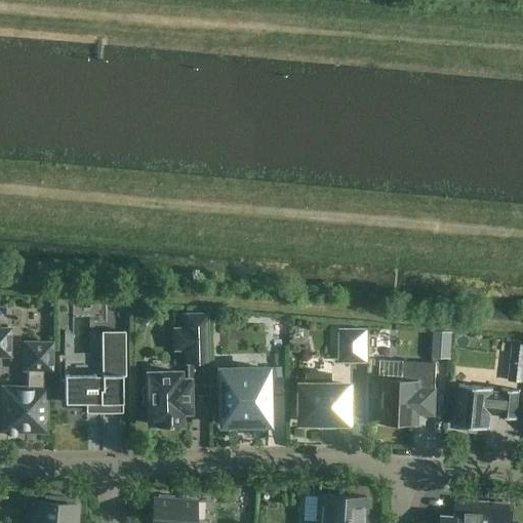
[(189,329),(174,329),(175,353),(189,353),(190,365),(210,365),(208,316),(188,316),(189,329)]
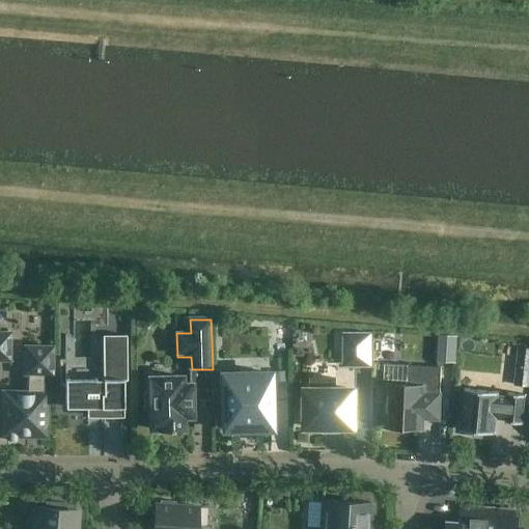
[(0,361),(10,361),(11,335),(0,334),(0,361)]
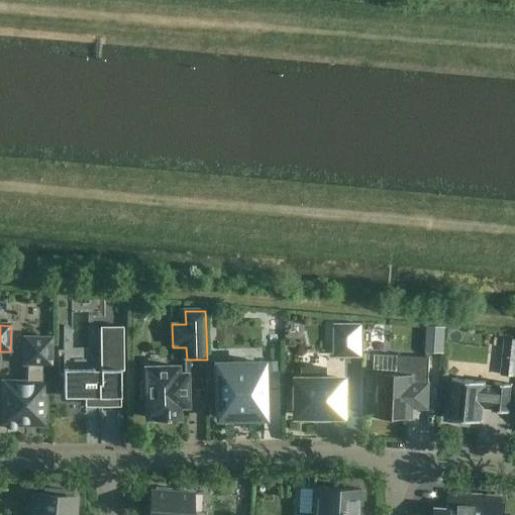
[(125,328),(103,328),(103,371),(66,371),(66,398),(100,398),(100,408),(122,407),(122,373),(125,373),(125,328)]
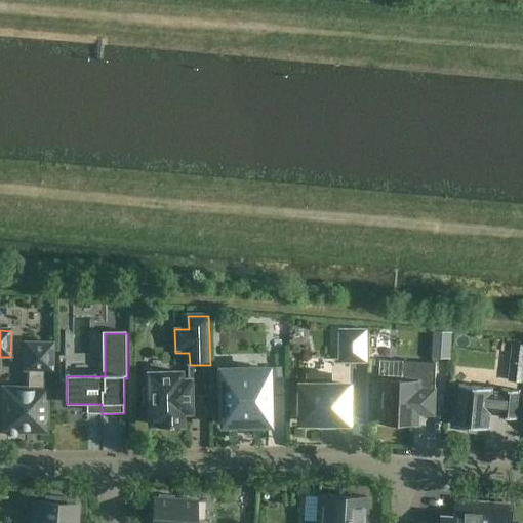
[(367,362),(367,333),(344,333),(344,362),(367,362)]
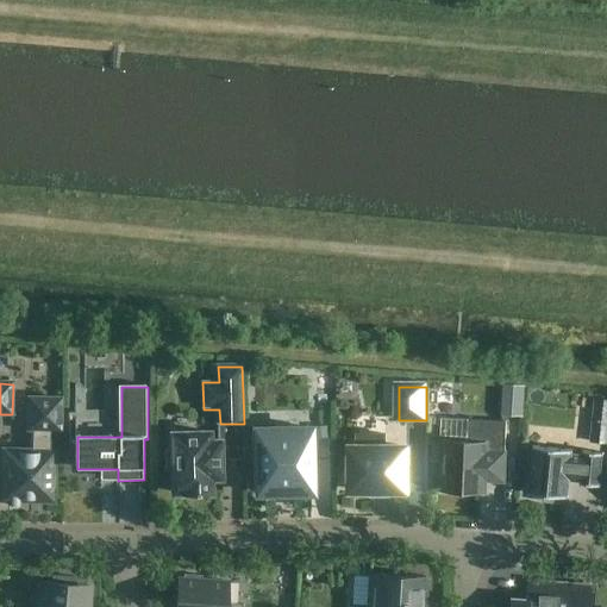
[(6,452),(6,501),(54,502),(55,454),(52,454),(52,431),(61,431),(62,401),(31,400),(31,431),(35,431),(35,454),(6,452)]
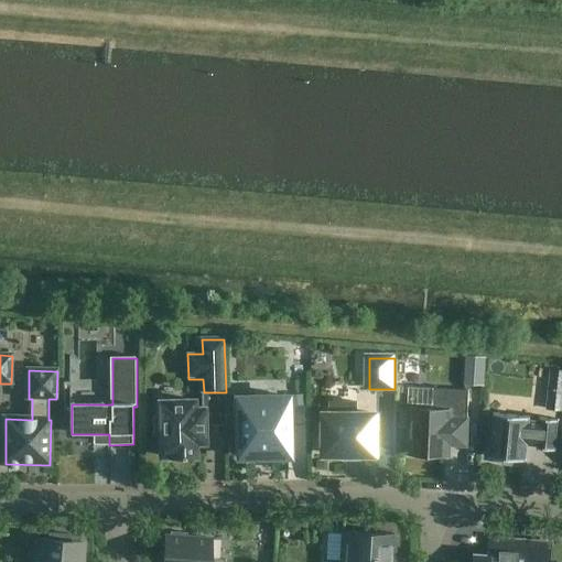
[(561,371),(553,370),(549,410),(561,411),(561,371)]
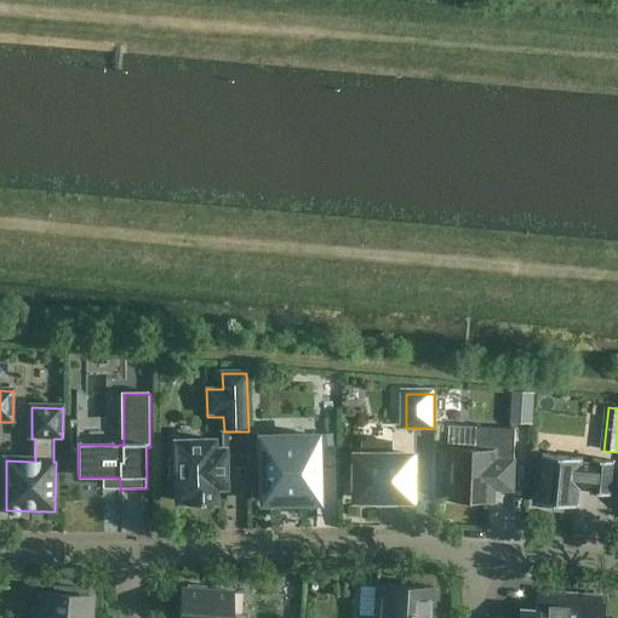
[(453,502),(490,503),(497,504),(497,492),(515,492),(518,431),(479,430),(478,447),(451,446),(450,469),(455,470),(453,502)]
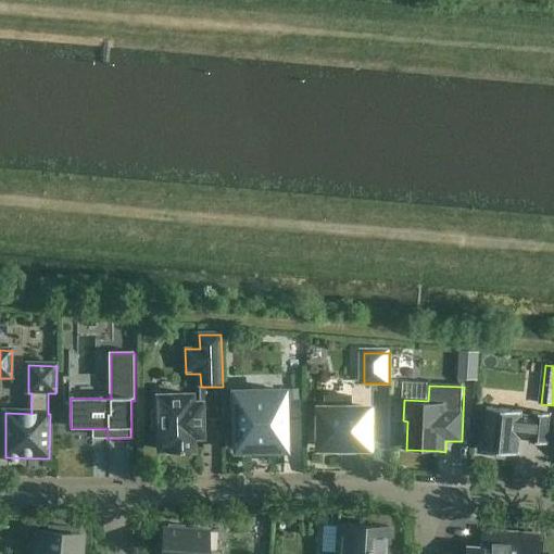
[(286,450),(285,401),(285,392),(235,393),(236,452),(286,450)]
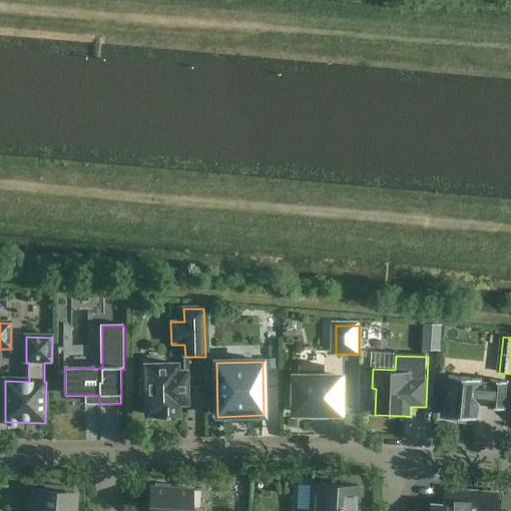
[(156,418),(178,418),(178,404),(187,404),(186,373),(177,373),(177,366),(146,366),(146,380),(141,380),(141,397),(146,397),(147,417),(156,416),(156,418)]
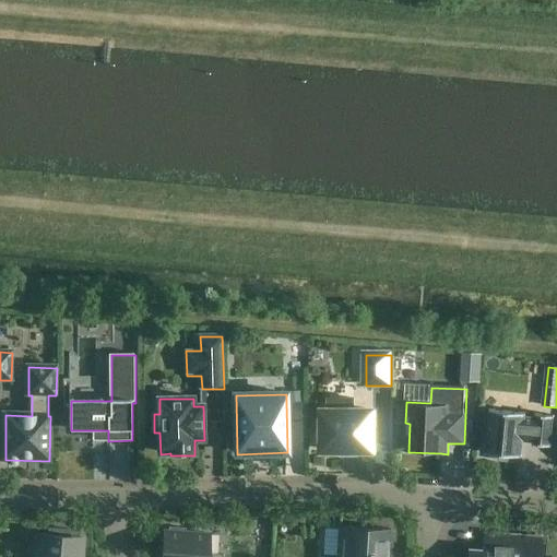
[(324,412),(324,433),(320,433),(320,449),(324,449),(324,451),(375,452),(375,413),(355,413),(355,401),(330,400),(329,412),(324,412)]
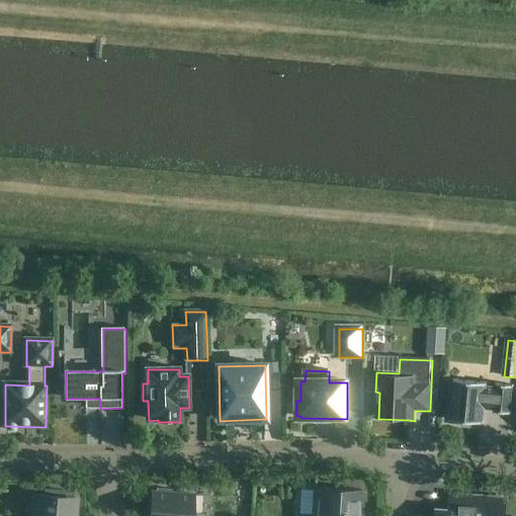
[(515,387),(455,381),(455,382),(456,382),(453,420),(451,420),(451,421),(485,425),(485,423),(483,423),(485,409),(497,410),(497,412),(495,412),(495,414),(512,415),(512,414),(511,414),(513,388),(515,389),(515,387)]
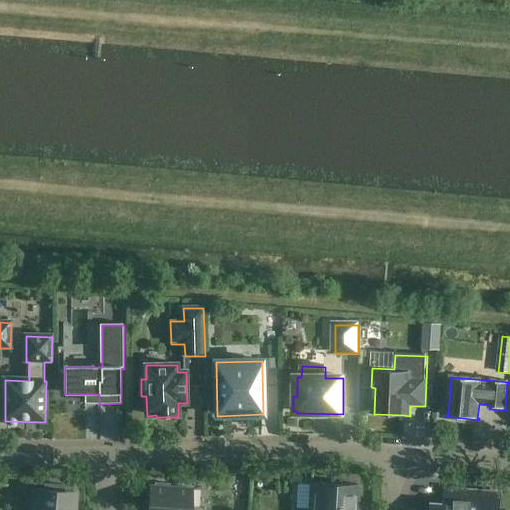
[(298,476),(297,500),(309,500),(309,476),(298,476)]
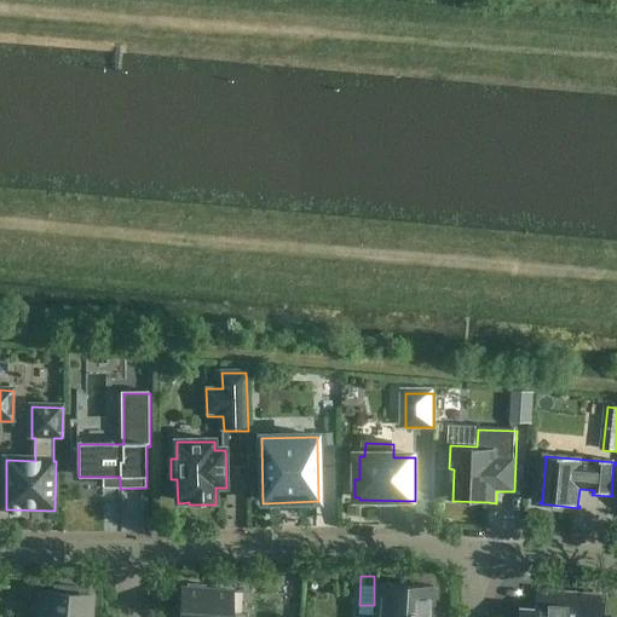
[(433,616),(436,589),(378,586),(375,616),(433,616)]
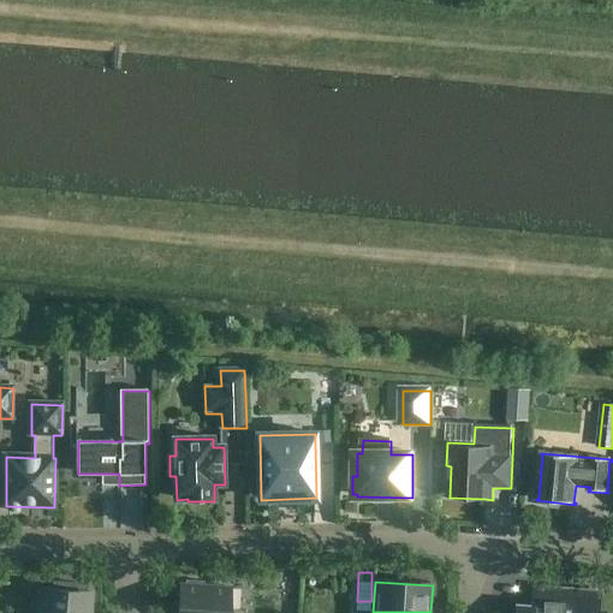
[(90,612),(93,594),(78,593),(78,585),(55,583),(55,590),(43,589),(41,612),(90,612)]
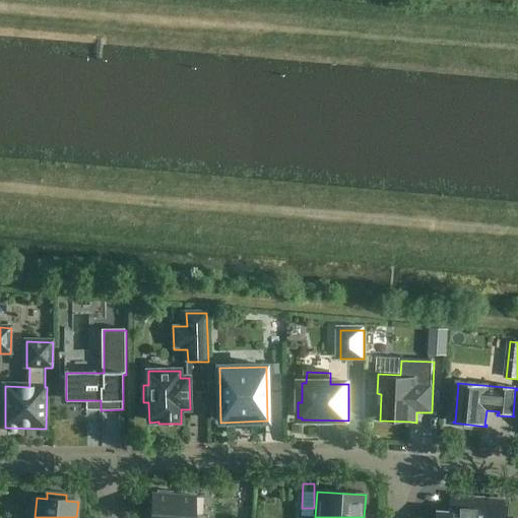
[(195,517),(196,499),(174,497),(174,494),(158,493),(158,496),(154,496),(151,517),(195,517)]
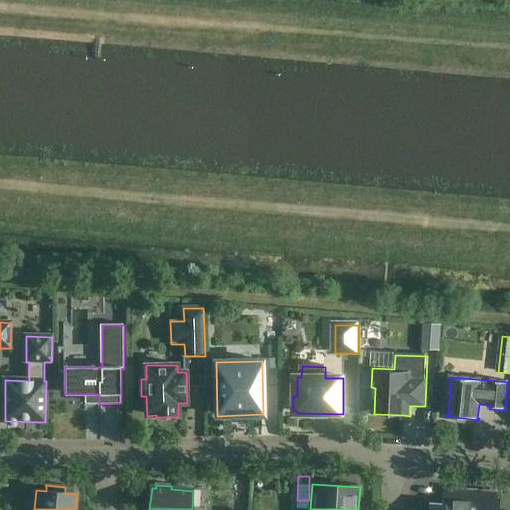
[(500,509),(502,495),(448,490),(446,506),(434,505),(433,509),(500,509)]
